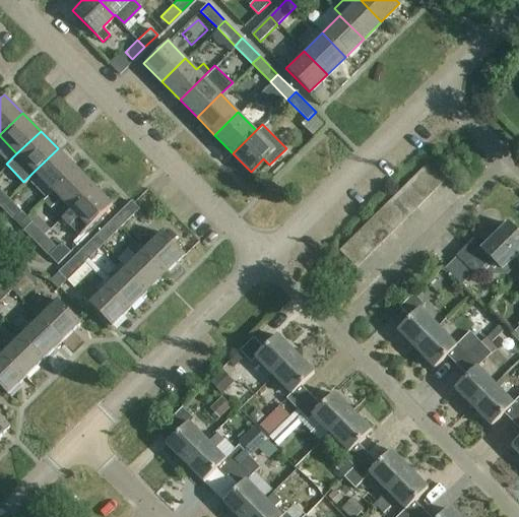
[(58,148),(34,172),(52,190),(75,167),(58,148)]
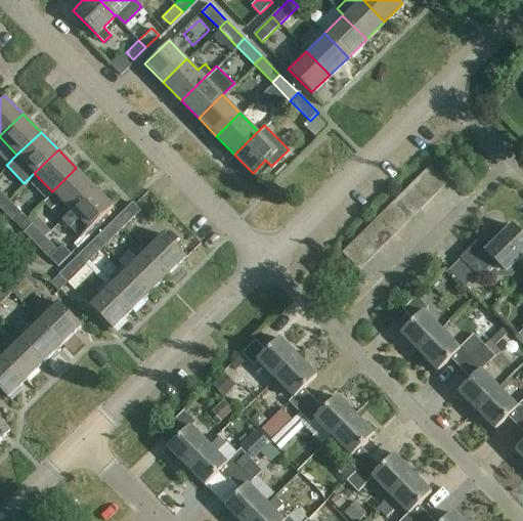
[(421,172),(438,189),(447,181),(430,163),(421,172)]
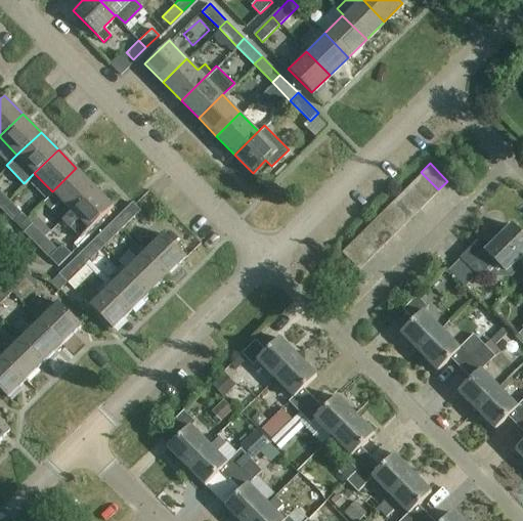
[(42,201),(50,210),(60,200),(70,210),(94,186),(76,168),(52,191),(42,201)]
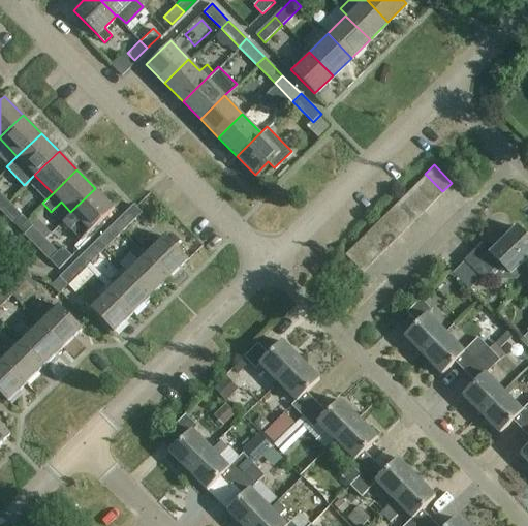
[(415,182),(433,200),(442,191),(425,174),(415,182)]
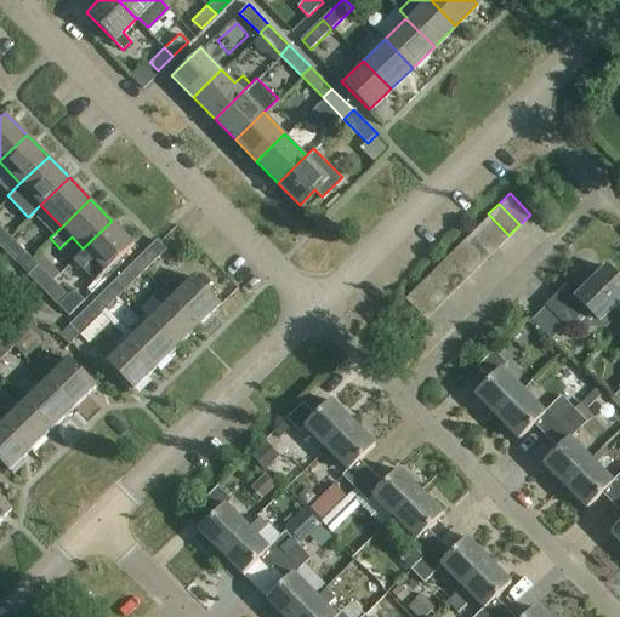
[(478,224),(499,245),(508,235),(488,213),(478,224)]
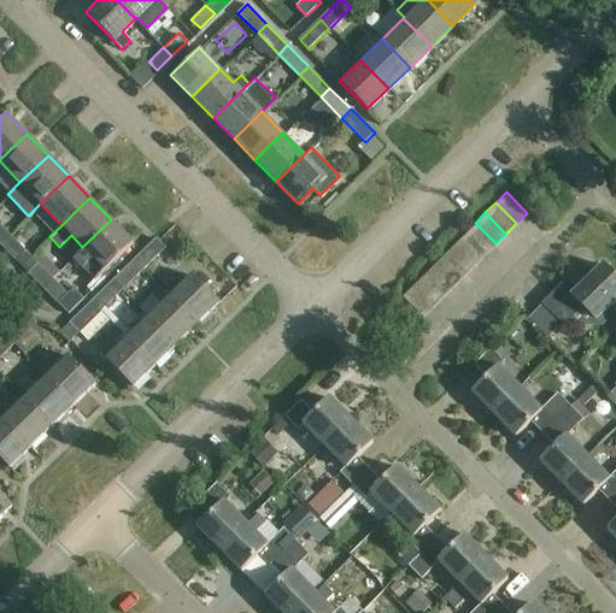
[(82,247),(84,249),(75,258),(93,278),(104,269),(132,241),(111,219),(82,247)]
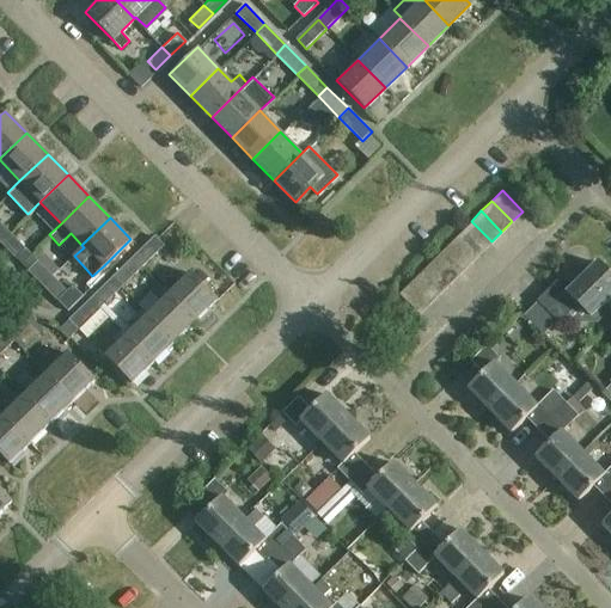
[(0,240),(10,231),(0,221),(0,240)]
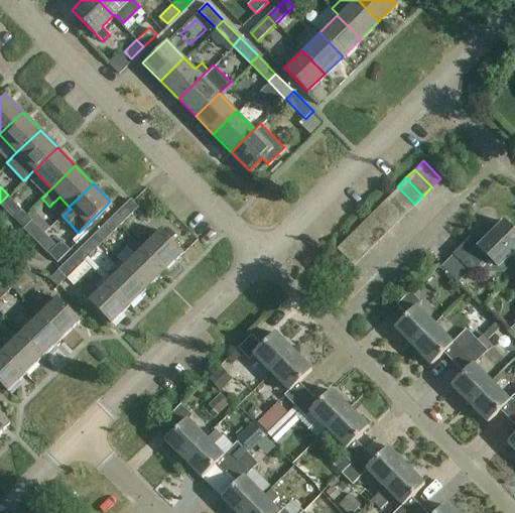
[(388,196),(405,213),(414,204),(397,186),(388,196)]
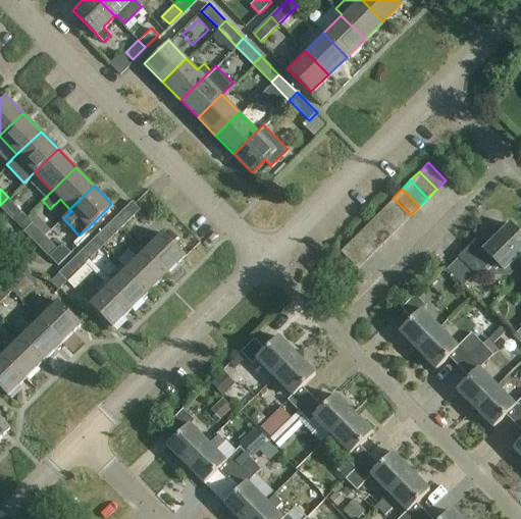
[(8,197),(0,205),(12,217),(20,210),(8,197)]
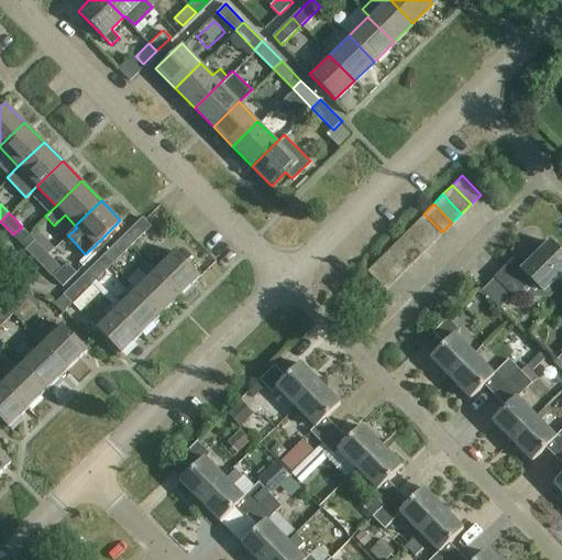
[(414,222),(432,241),(442,232),(423,213),(414,222)]
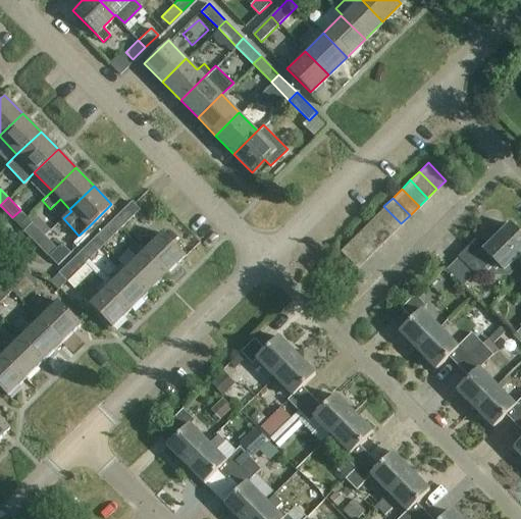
[(112,219),(119,226),(139,208),(131,201),(112,219)]
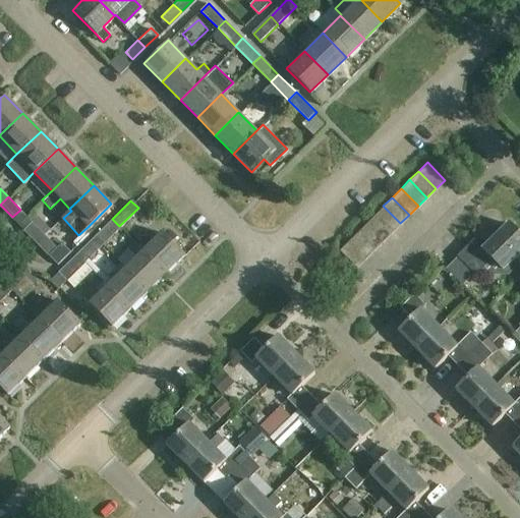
[(373,215),(391,232),(400,223),(383,206),(373,215)]
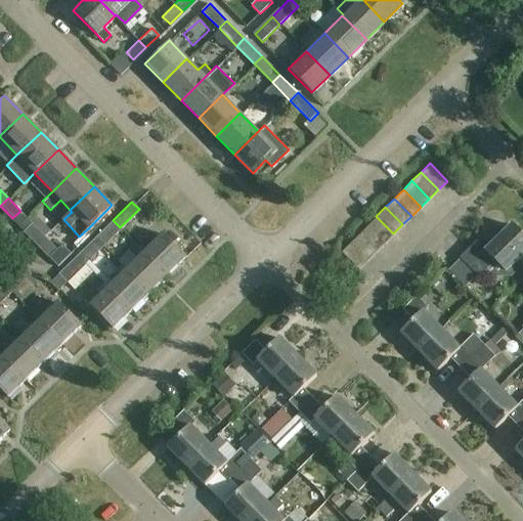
[(367,224),(385,243),(393,233),(376,216),(367,224)]
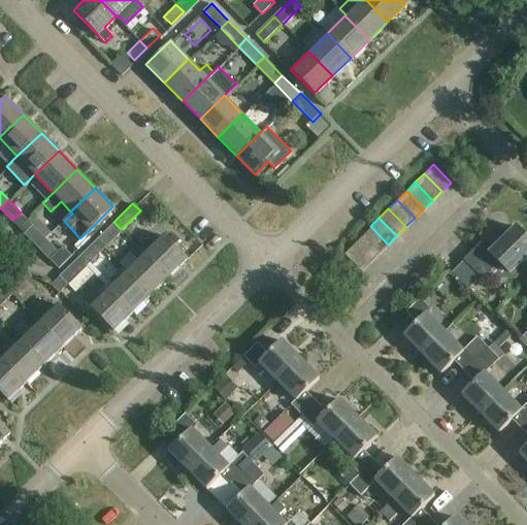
[(102,248),(121,229),(113,222),(95,239),(102,248)]
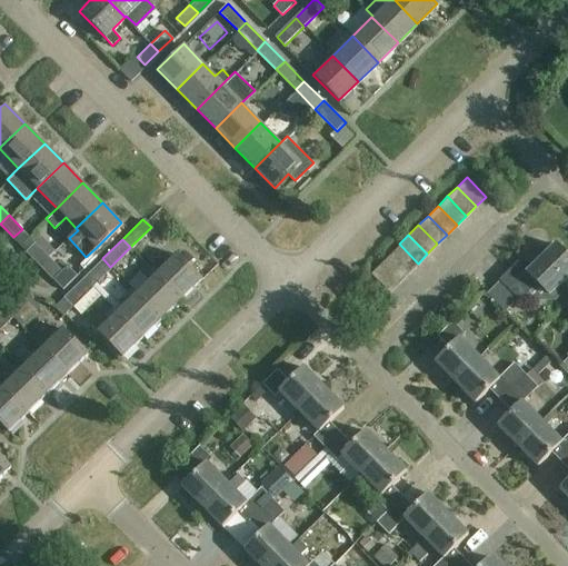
[(39,264),(48,255),(33,240),(25,249),(39,264)]
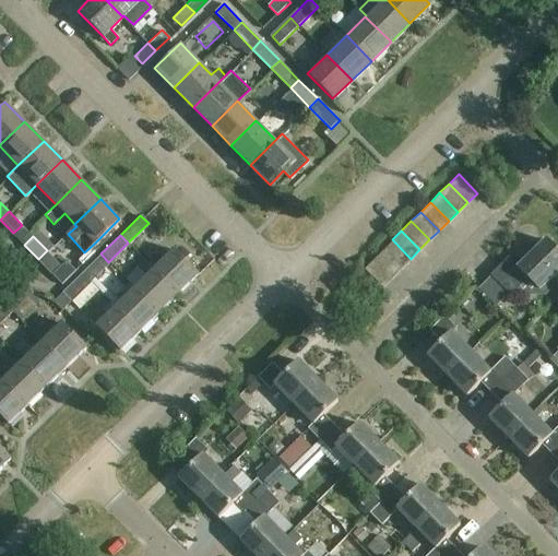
[(538,287),(557,268),(557,251),(544,238),(517,264),(508,256),(490,273),(494,278),(506,290),(509,293),(526,276),(538,287)]
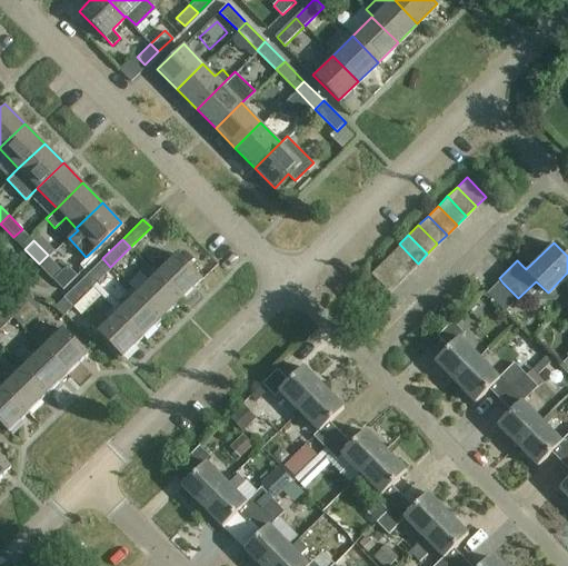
[(389,254),(408,272),(418,264),(399,244),(389,254)]
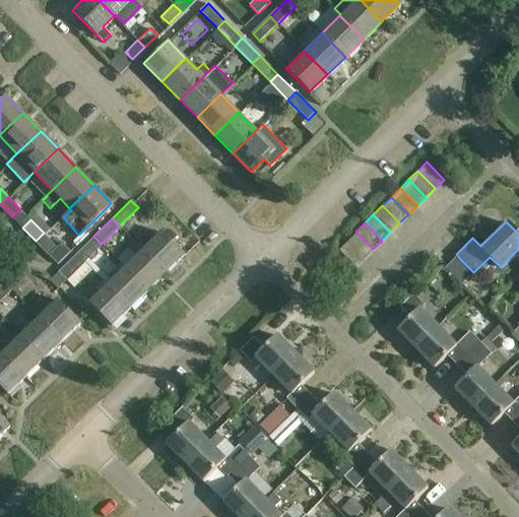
[(141,248),(165,272),(184,253),(160,230),(141,248)]
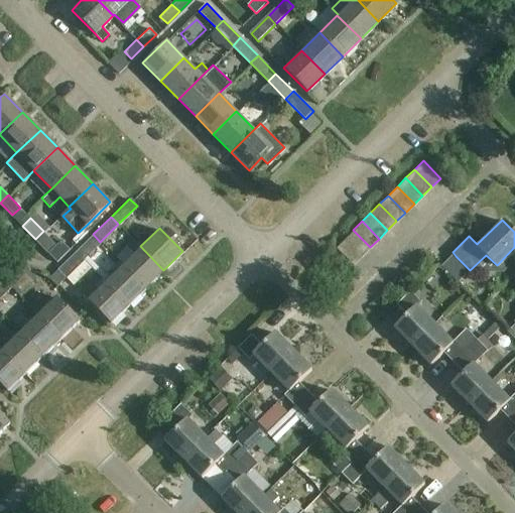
[(344,239),(361,256),(370,247),(353,230),(344,239)]
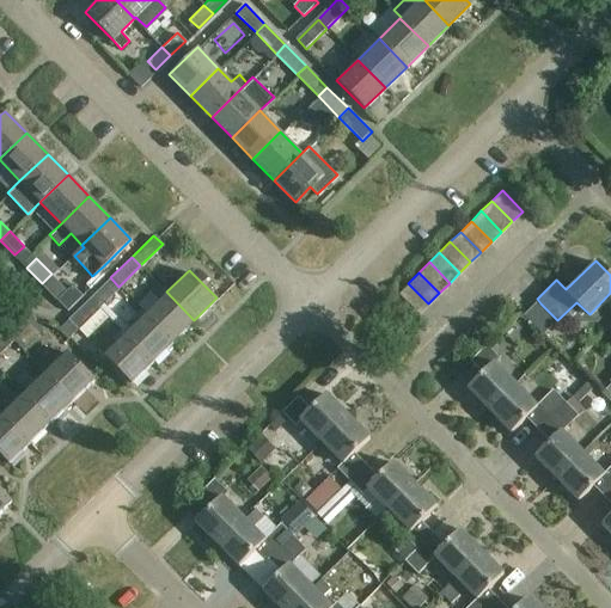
[(52,274),(42,283),(56,298),(66,288),(52,274)]
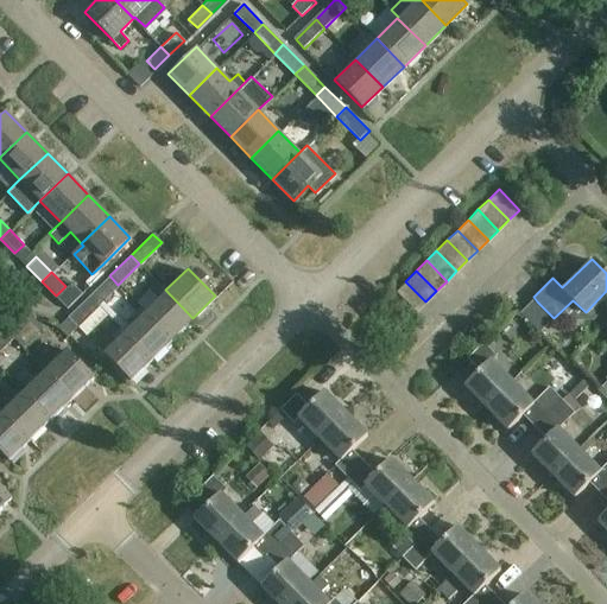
[(97,305),(118,285),(109,275),(89,296),(97,305)]
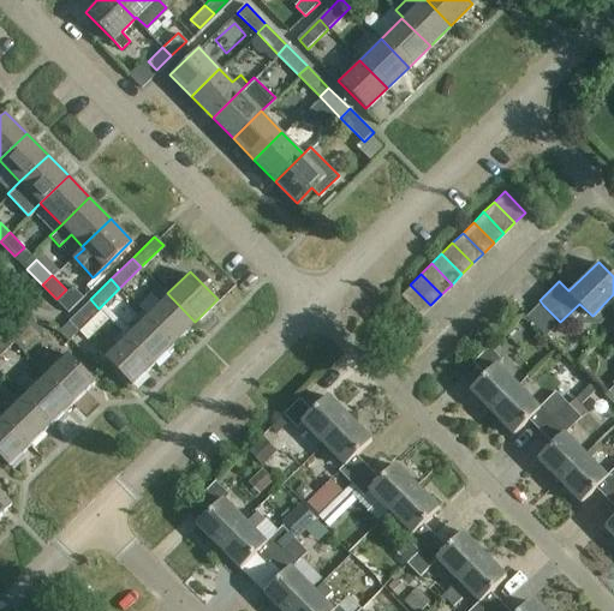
[(421,315),(430,305),(410,285),(400,294),(421,315)]
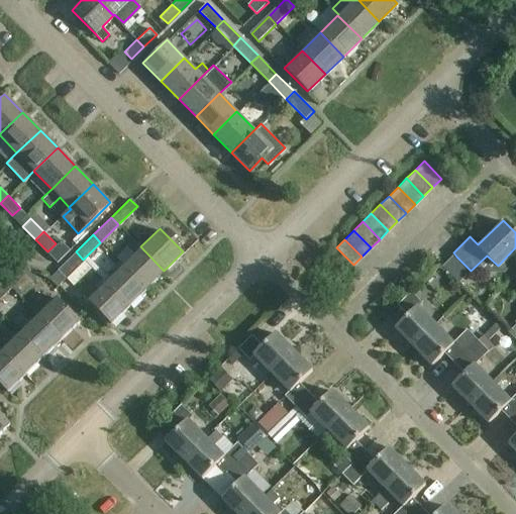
[(122,265),(145,289),(164,271),(140,246),(134,240),(125,248),(132,254),(122,265)]
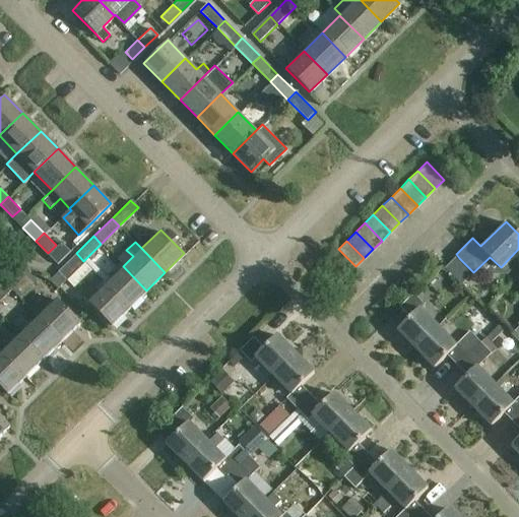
[(65,278),(83,261),(76,253),(58,270),(65,278)]
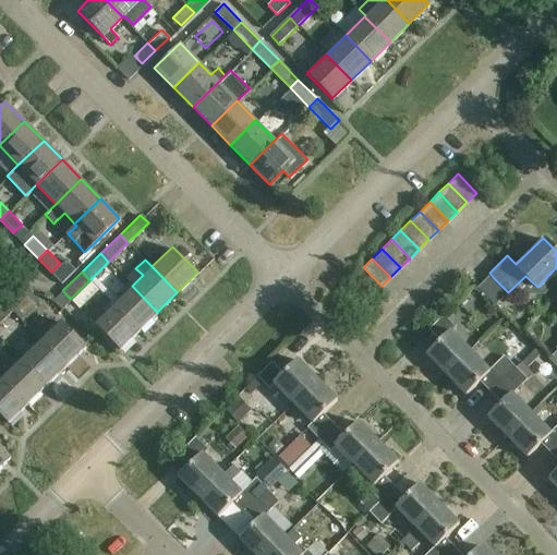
[(493,277),(481,289),(492,301),(505,289),(493,277)]
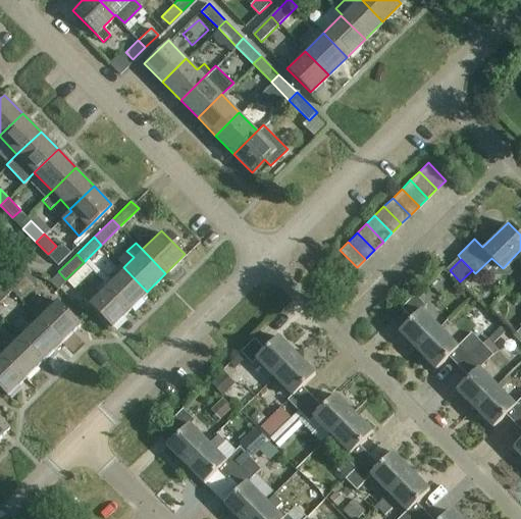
[(3,281),(12,291),(30,273),(21,264),(3,281)]
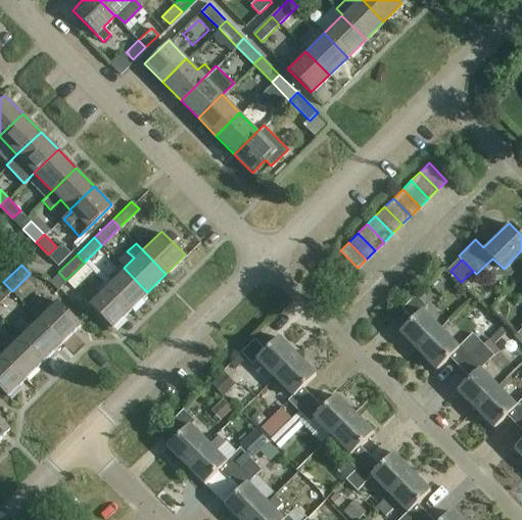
[(106,285),(130,310),(147,292),(124,268),(106,285)]
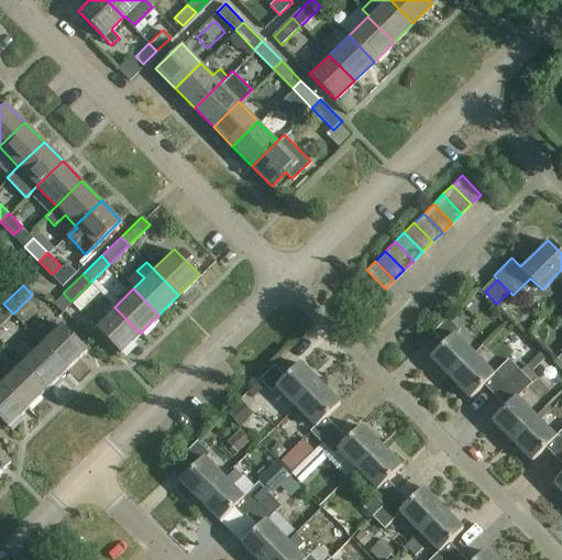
[(63,293),(53,304),(61,311),(70,302),(63,293)]
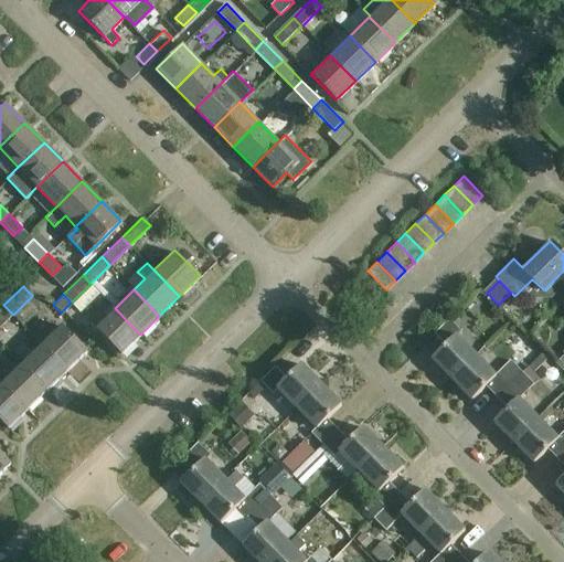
[(81,324),(99,303),(89,294),(71,315),(81,324)]
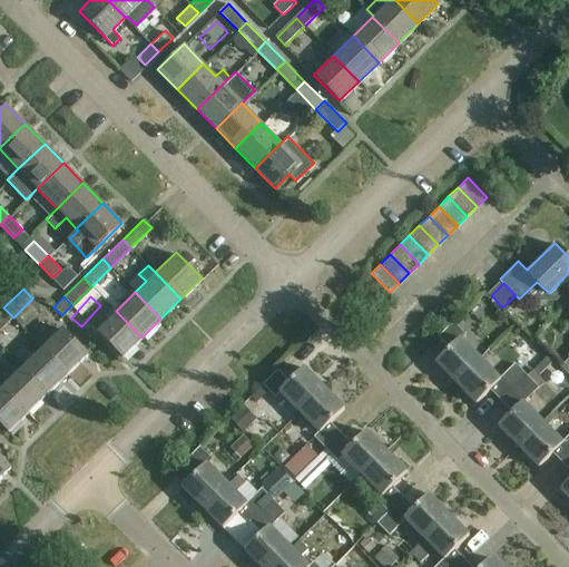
[(0,330),(13,318),(3,308),(0,311),(0,330)]
